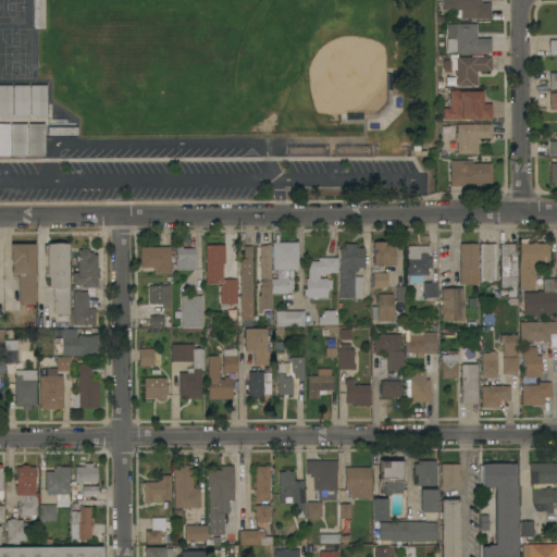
[(481,0),(481,3),(490,3),(491,20),(459,20),(459,10),(441,11),(441,0),(481,0)]
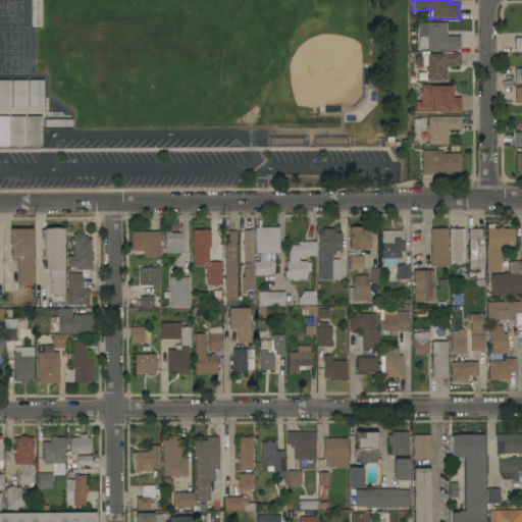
[(426,50),(426,48),(418,49),(418,38),(419,38),(419,23),(426,23),(426,22),(442,22),(442,23),(446,23),(446,37),(460,36),(460,49),(426,50)]
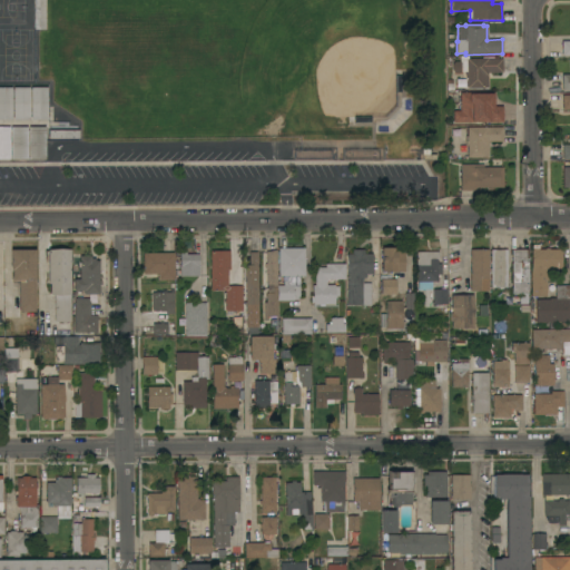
[(569,55),(569,40),(561,40),(560,56),(569,55)]
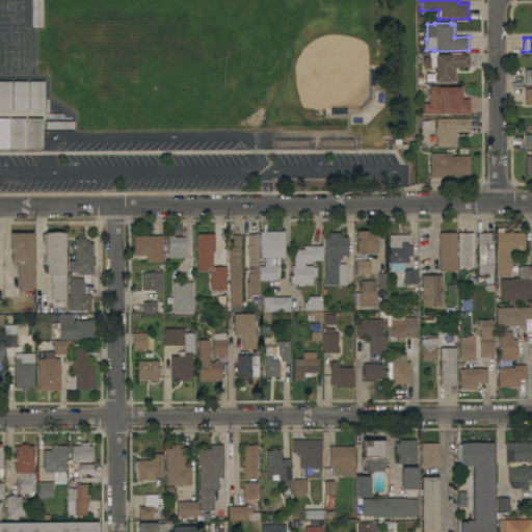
[(450,55),(450,53),(464,53),(464,55),(469,55),(469,69),(457,69),(455,74),(455,82),(451,82),(435,83),(435,72),(433,72),(433,68),(429,68),(428,69),(424,69),(422,65),(422,60),(424,58),(428,58),(428,53),(436,52),(436,55),(450,55)]
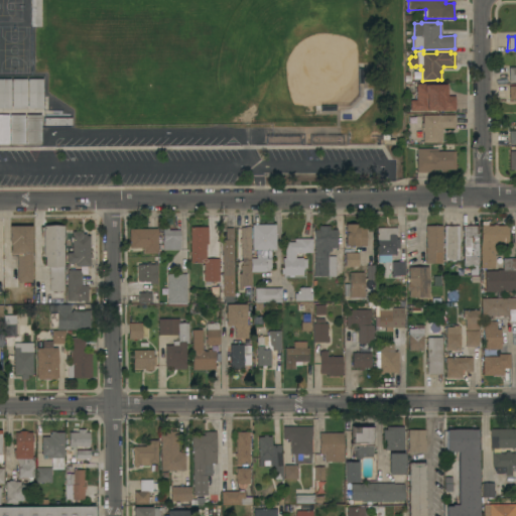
[(515,67),(507,68),(508,82),(515,82),(515,67)]
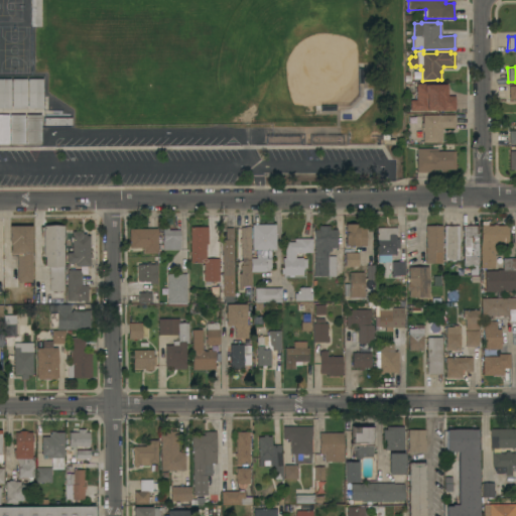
[(412,73),(420,72),(421,80),(413,80),(412,73)]
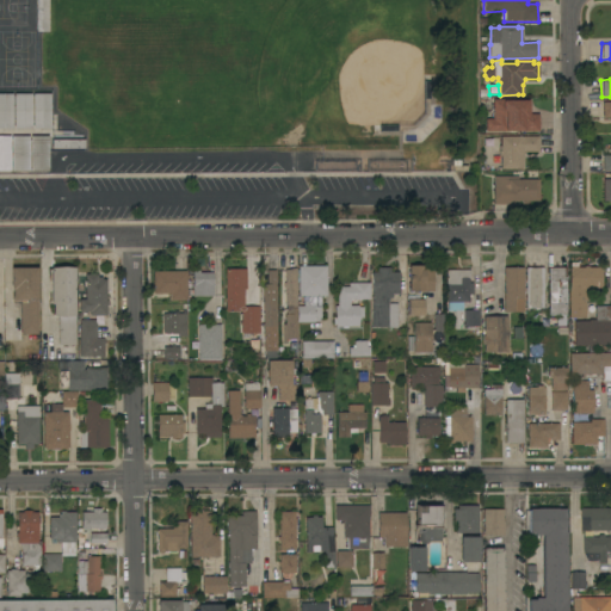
[(50,129),(32,129),(32,93),(50,94),(50,129)]
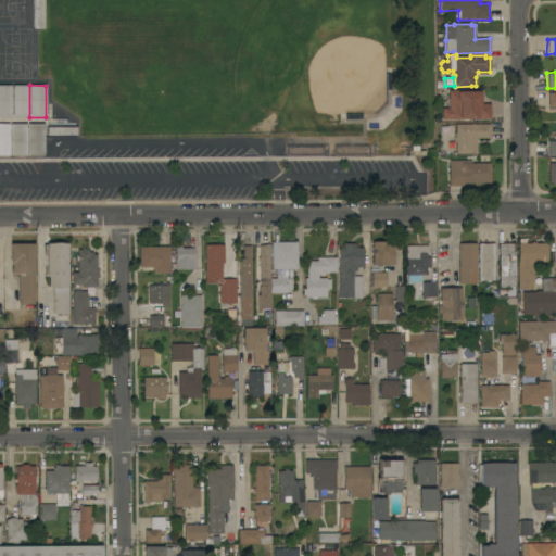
[(0,86),(11,86),(11,117),(0,117),(0,86)]
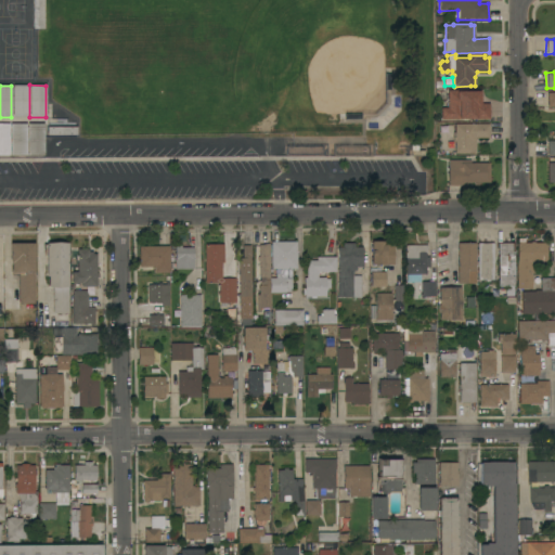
[(28,86),(28,117),(12,117),(12,86),(28,86)]
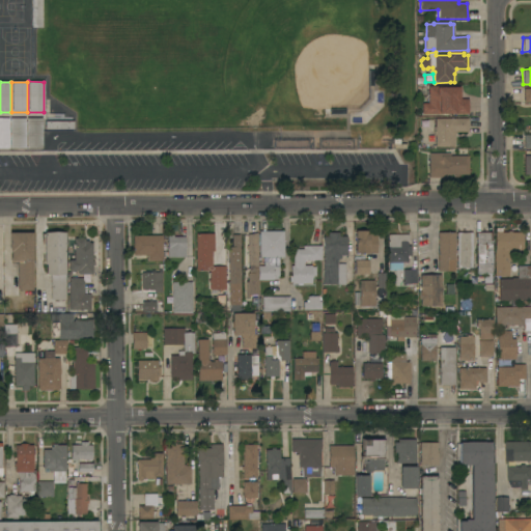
[(422,114),(422,104),(428,104),(428,101),(426,101),(426,98),(428,98),(428,87),(455,87),(455,93),(458,93),(458,100),(468,100),(468,114),(422,114)]
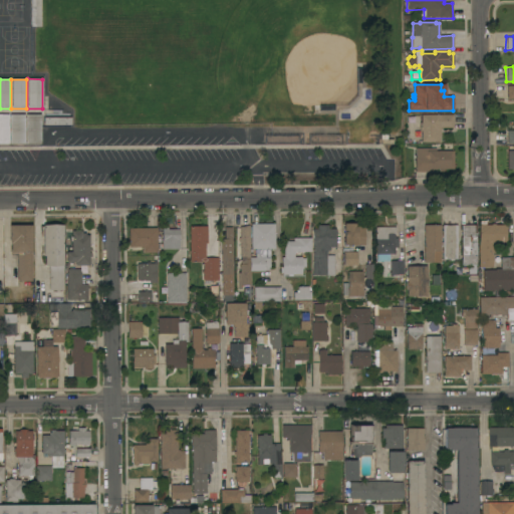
[(8,144),(0,144),(0,114),(8,114),(8,144)]
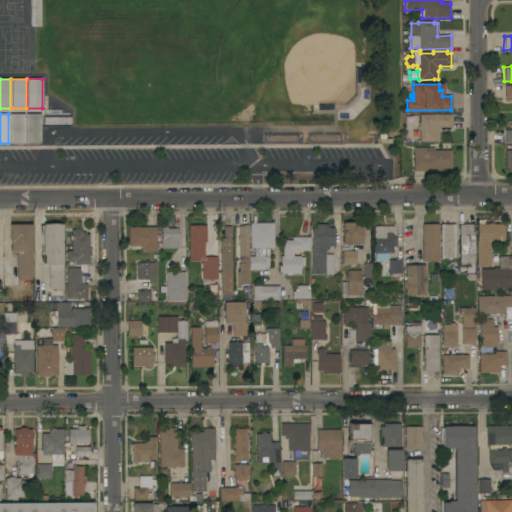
[(24,143),(9,143),(9,114),(24,114),(24,143)]
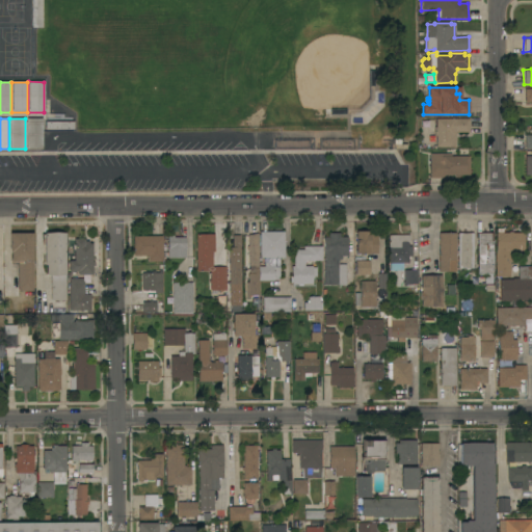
[(42,149),(26,149),(26,118),(42,118),(42,149)]
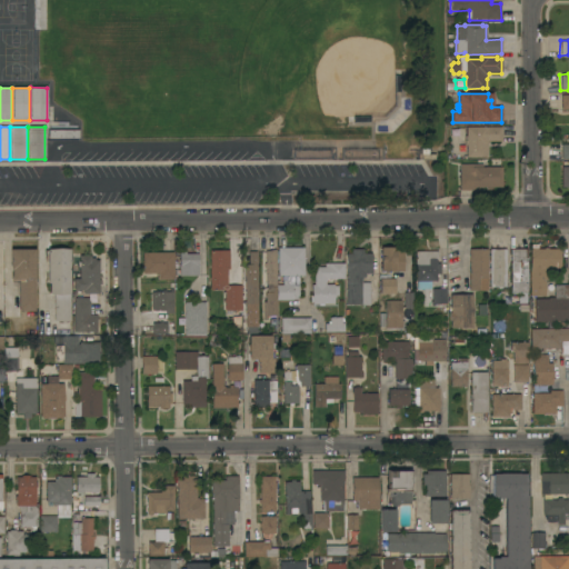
[(501,127),(501,142),(487,142),(487,156),(483,156),(483,157),(466,157),(466,146),(463,146),(463,141),(466,141),(466,128),(501,127)]
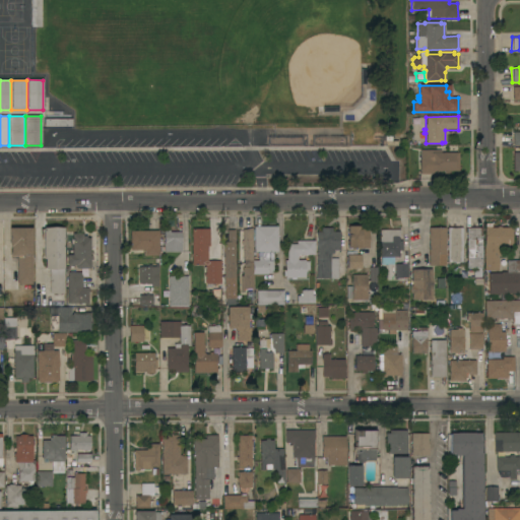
[(44,119),(71,119),(71,127),(44,127),(44,119)]
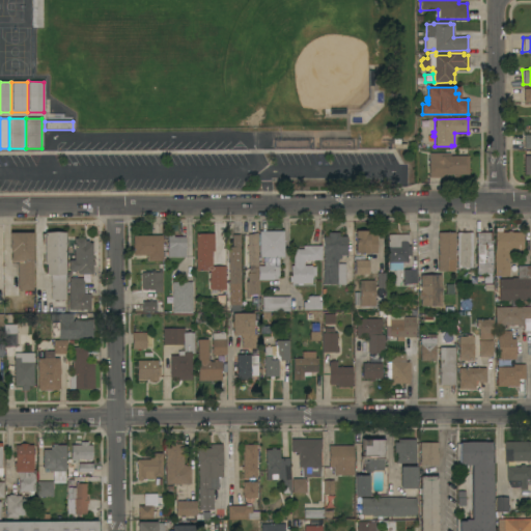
[(468,175),(450,175),(450,178),(429,178),(429,175),(428,175),(428,163),(429,163),(429,154),(450,154),(450,157),(468,157),(468,175)]
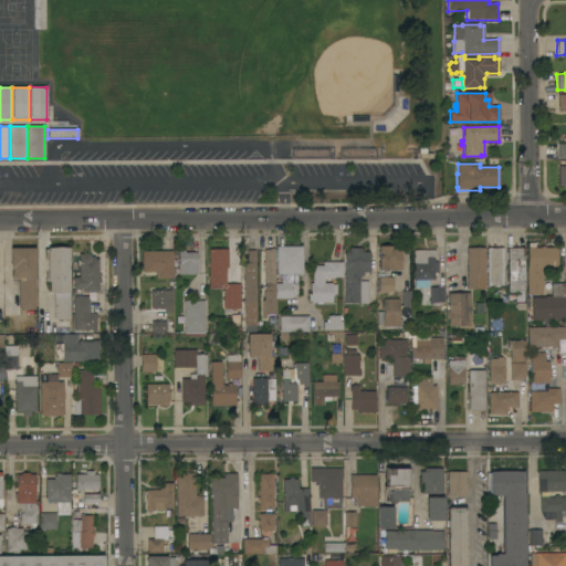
[(391,247),(391,245),(400,245),(401,271),(379,271),(378,247),(391,247)]
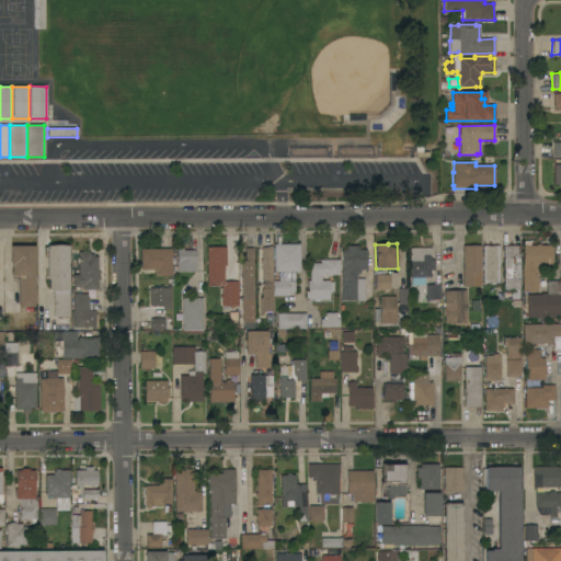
[(274,244),(299,244),(299,272),(274,272),(274,244)]
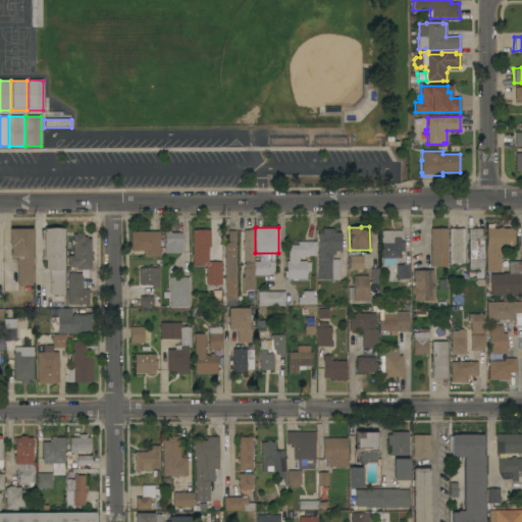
[(486,246),(486,228),(499,228),(499,227),(503,227),(503,228),(514,228),(514,246),(503,247),(503,258),(500,258),(500,271),(486,272),(486,246)]
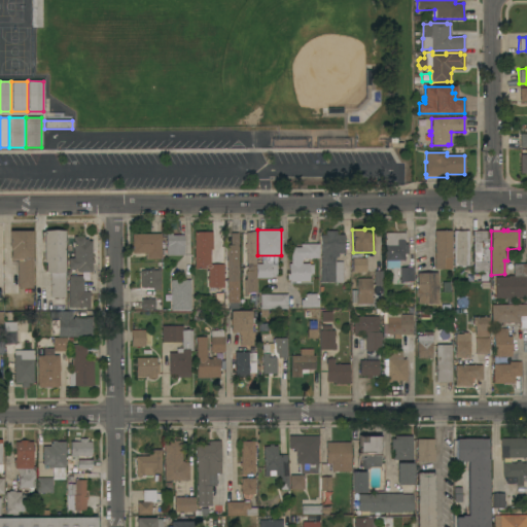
[(33,288),(18,288),(18,259),(10,259),(10,250),(9,250),(9,232),(32,231),(33,288)]
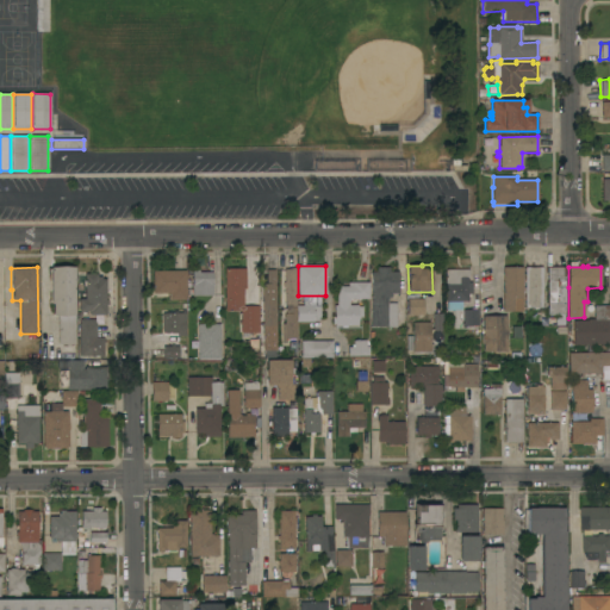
[(75,344),(58,344),(58,315),(53,315),(53,304),(51,304),(51,268),(74,267),(75,344)]
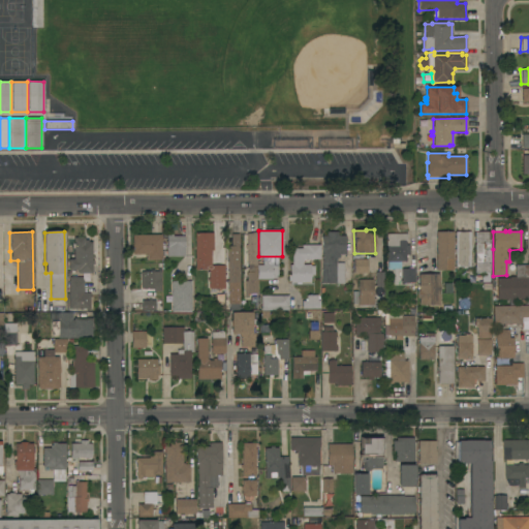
[(490,231),(490,273),(474,274),(474,232),(490,231)]
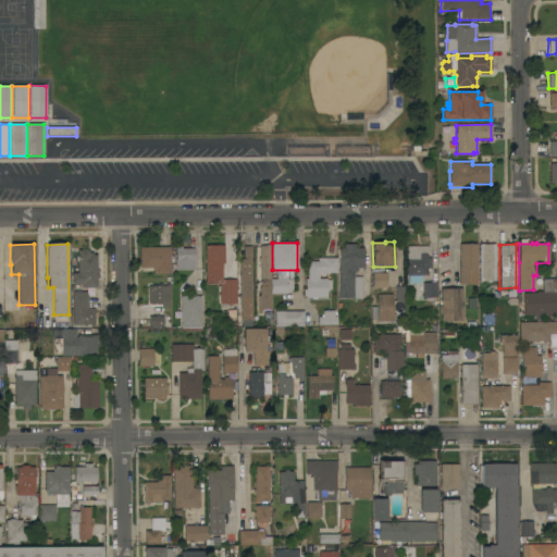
[(270,280),(276,280),(276,275),(283,275),(283,280),(286,280),(293,280),(293,291),(291,291),(291,294),(286,294),(271,294),(271,310),(261,310),(261,313),(258,313),(258,296),(260,296),(260,287),(261,287),(261,279),(260,279),(260,263),(259,263),(259,258),(260,258),(260,246),(263,246),(263,245),(270,245),(270,280)]
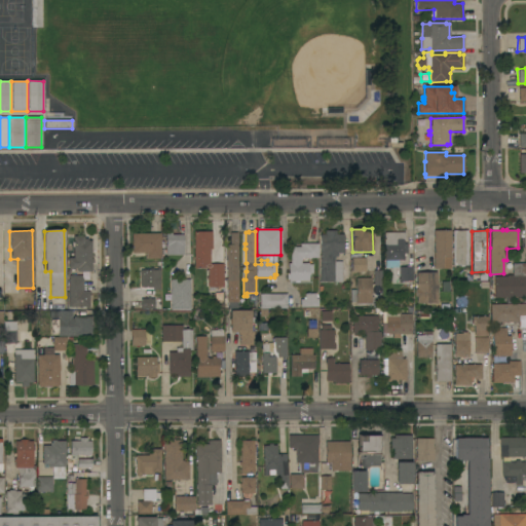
[(320,234),(325,234),(325,231),(336,231),(336,234),(343,234),(343,254),(337,254),(337,257),(334,257),(334,262),(341,262),(341,282),(320,282),(320,234)]
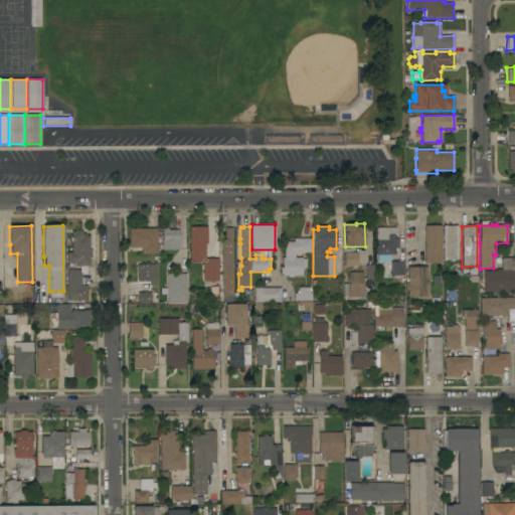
[(424,226),(441,226),(441,264),(424,264),(424,226)]
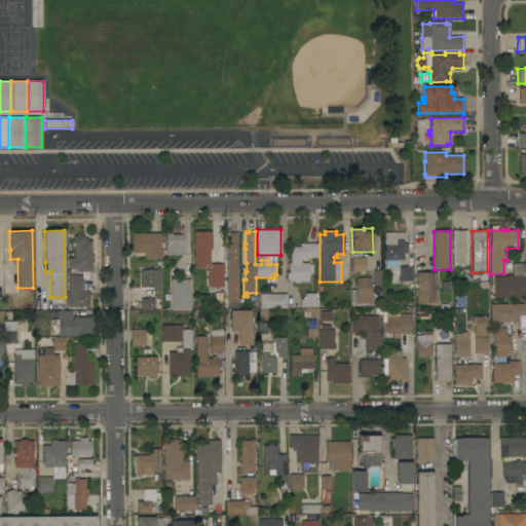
[(452,231),(467,231),(467,265),(463,265),(463,267),(459,267),(459,266),(452,266),(452,231)]
